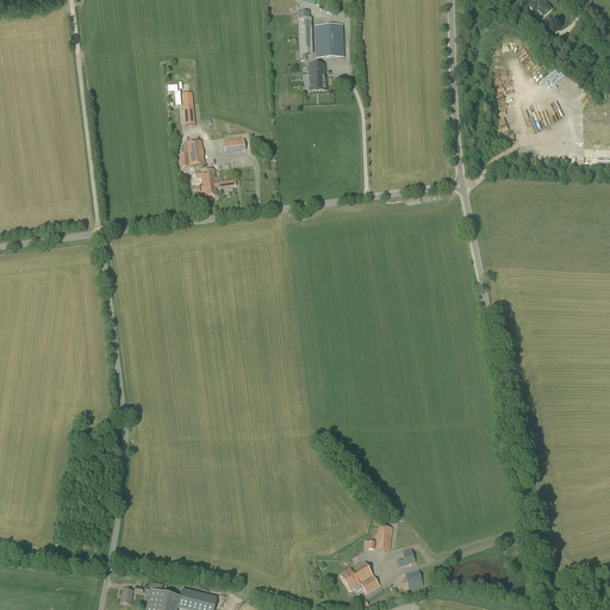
[(551,10),(546,4),(548,1),(547,0),(536,0),(530,6),(535,12),(537,10),(543,17),(551,10)]
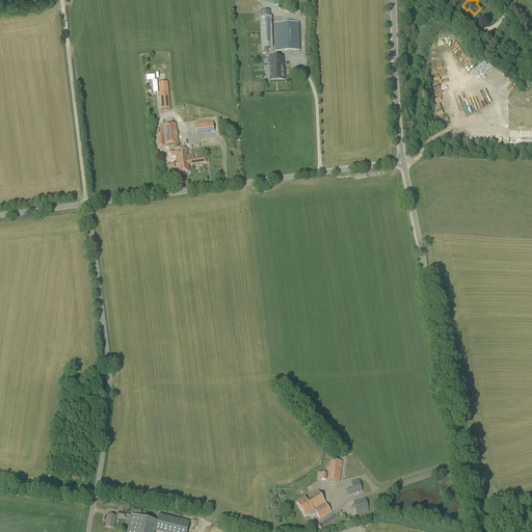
[(260,10),(260,17),(261,49),(272,48),(271,17),(270,17),(269,10),(260,10)]
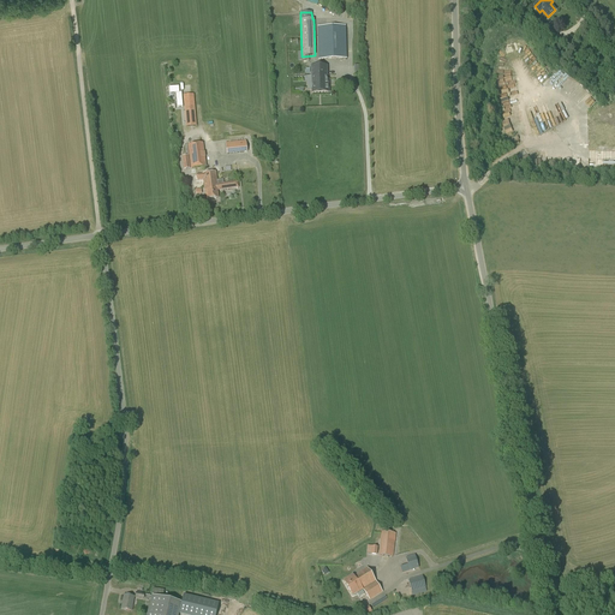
[(553,39),(561,33),(554,24),(547,31),(553,39)]
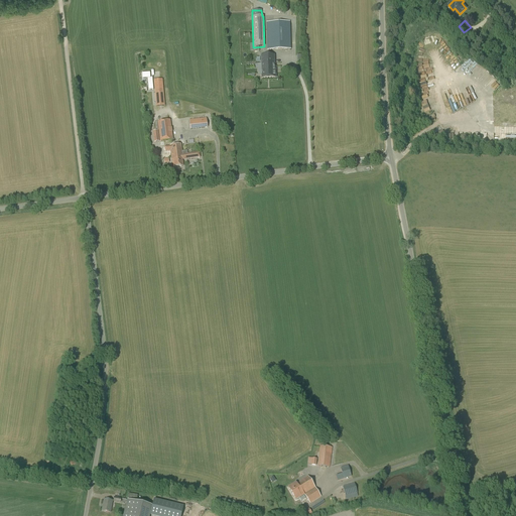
[(267,50),(291,49),(290,22),(266,22),(267,50)]
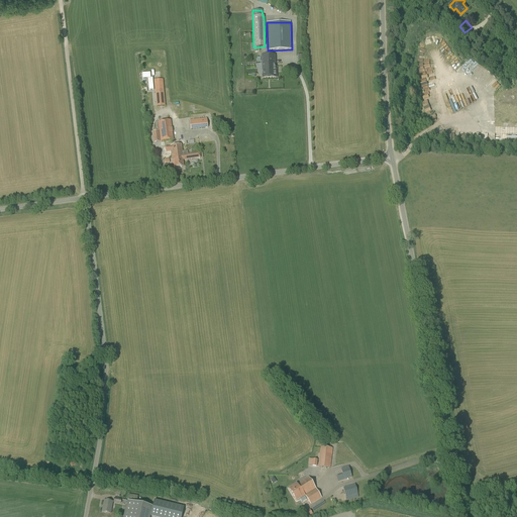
[(444,52),(448,47),(444,43),(440,48),(444,52)]
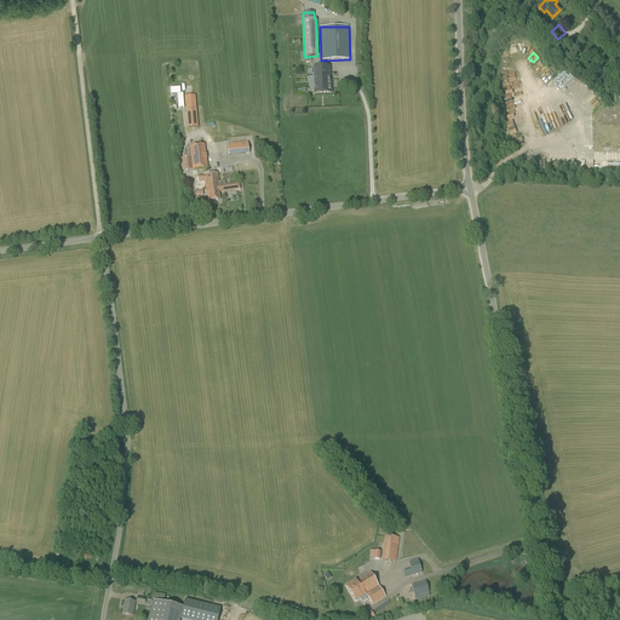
[(306,81),(308,81),(310,81),(310,91),(315,90),(315,95),(332,93),(332,80),(331,80),(329,68),(314,68),(313,68),(314,76),(306,78),(306,80),(306,81)]
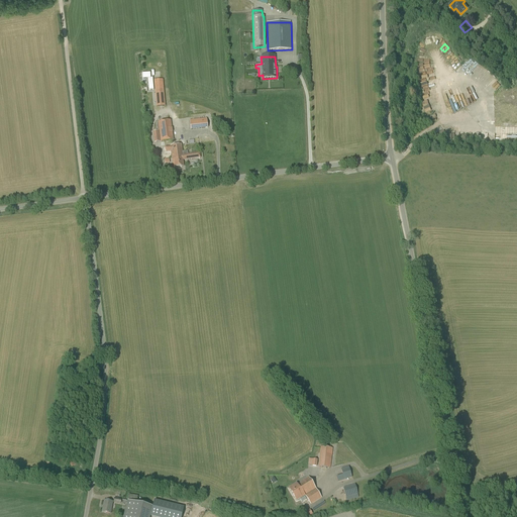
[(474,77),(471,80),(476,87),(479,84),(474,77)]
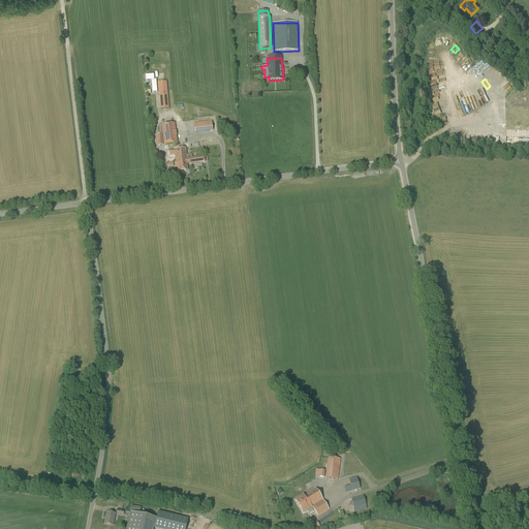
[(160,110),(169,109),(166,82),(157,82),(160,110)]
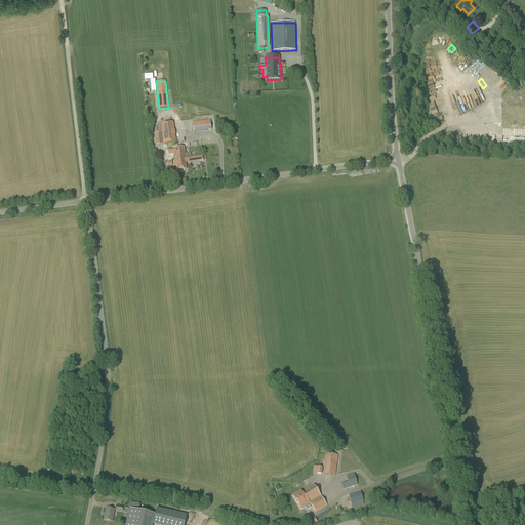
[(457,115),(477,107),(469,86),(467,87),(472,101),(467,103),(468,105),(454,110),(457,115)]
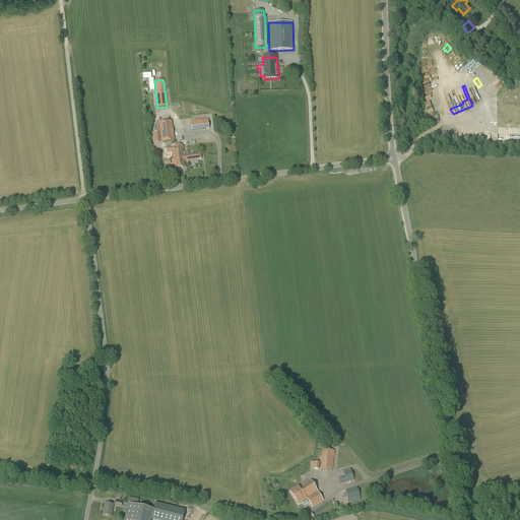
[(430,98),(423,101),(428,114),(432,112),(430,107),(433,106),(430,98)]
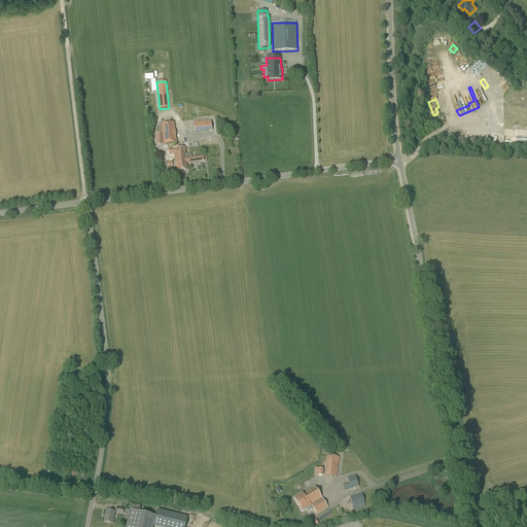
[(195,133),(212,131),(211,120),(194,123),(195,133)]
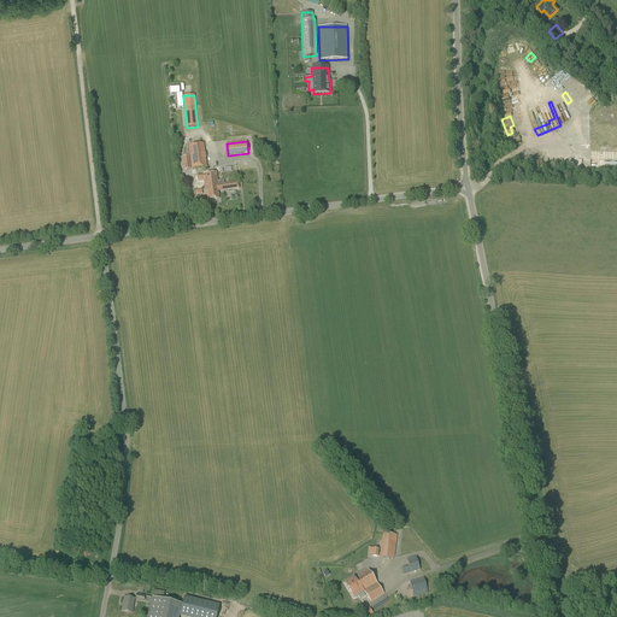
[(207,168),(204,144),(186,146),(187,157),(189,157),(191,170),(207,168)]
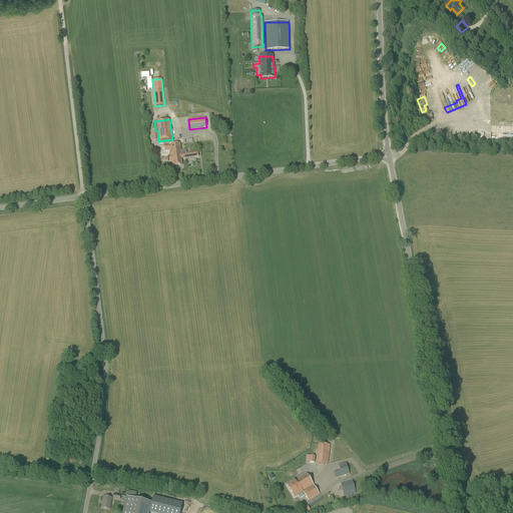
[(439,129),(429,135),(433,140),(443,135),(439,129)]
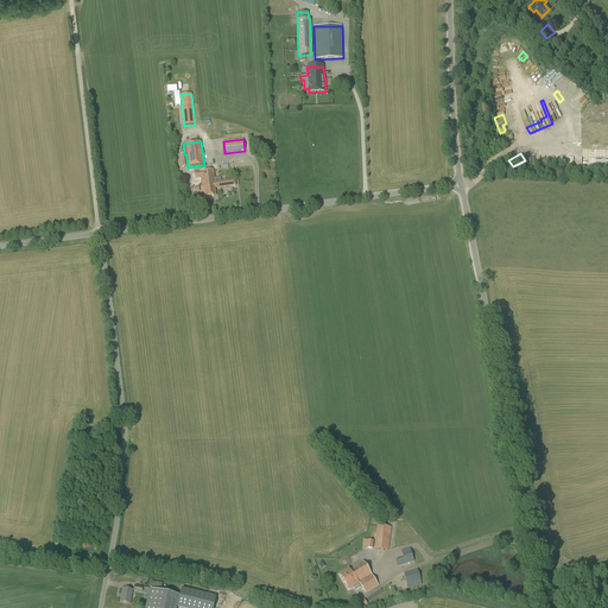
[(215,183),(217,178),(215,179),(214,171),(194,173),(195,179),(201,178),(202,185),(215,183)]
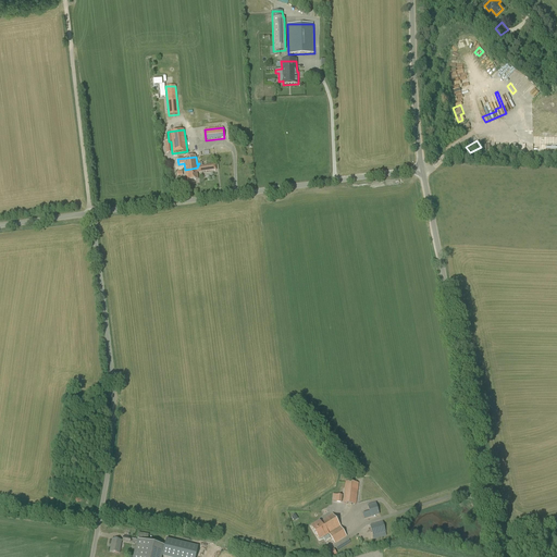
[(198,171),(199,172),(215,170),(215,164),(202,166),(202,163),(199,163),(197,168),(197,171),(198,171)]
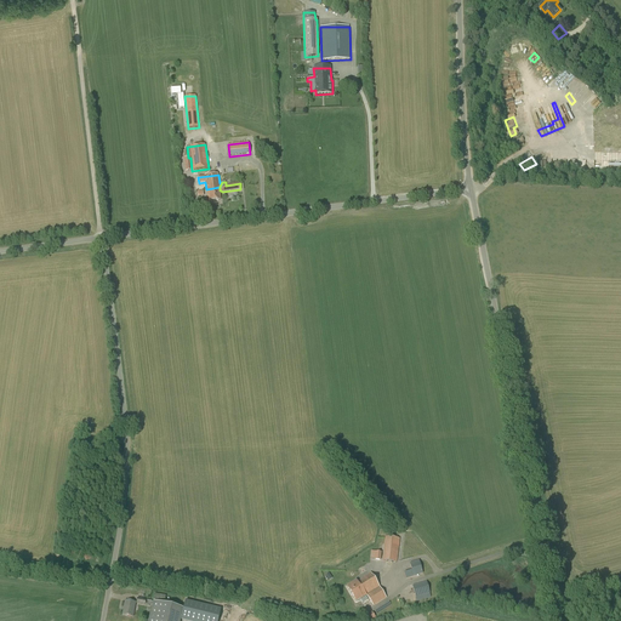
[(220,193),(222,192),(221,191),(220,191),(220,187),(206,189),(206,193),(208,193),(209,203),(221,200),(220,193)]
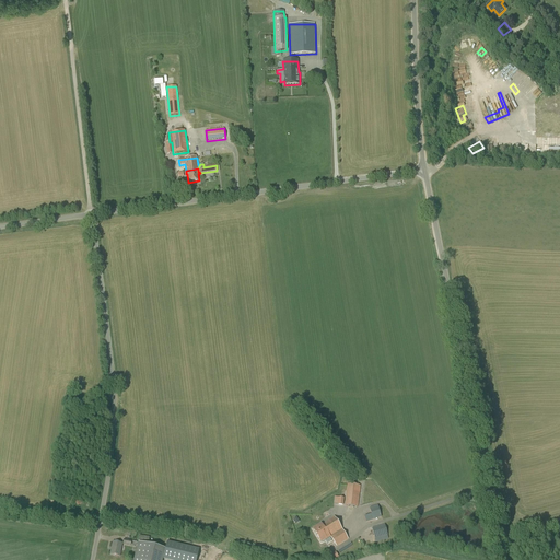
[(358,508),(361,486),(347,483),(345,506),(358,508)]
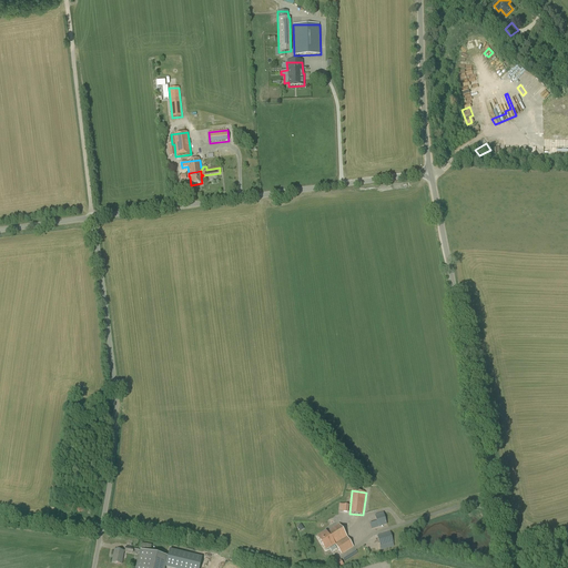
[(348,513),(350,505),(340,504),(338,511),(343,511),(343,513),(348,513)]
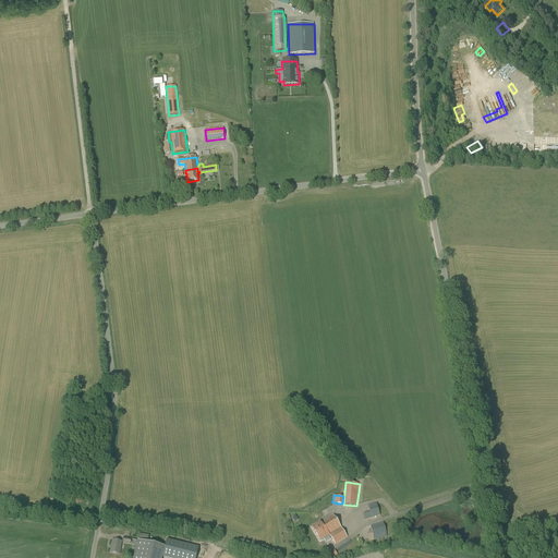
[(380,516),(376,504),(367,506),(370,512),(372,518),(380,516)]
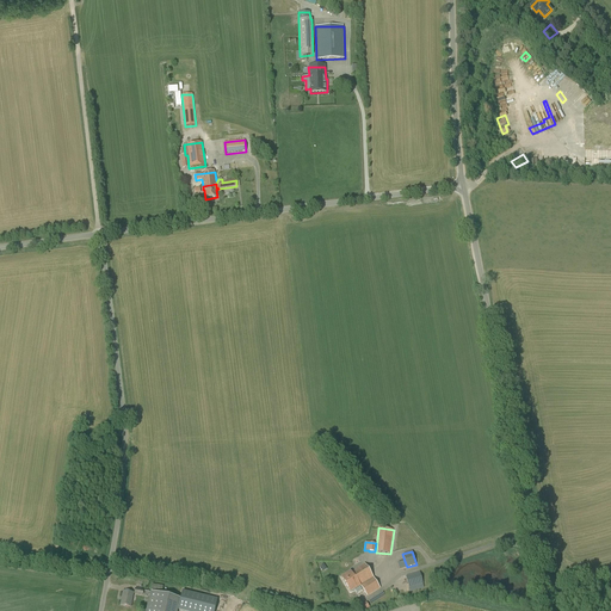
[(366,574),(370,572),(365,563),(351,572),(350,571),(341,576),(344,581),(350,578),(353,575),(356,579),(362,575),(363,576),(366,574)]
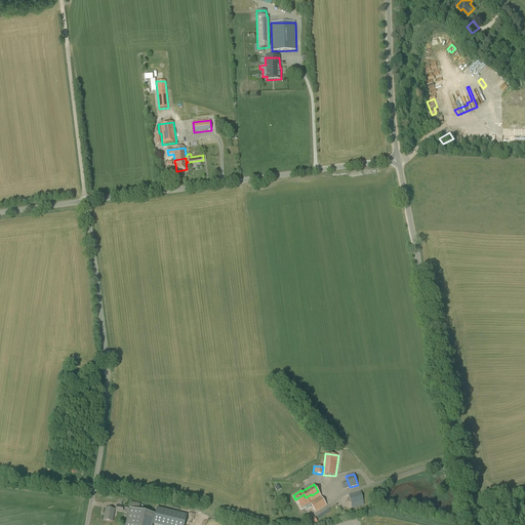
[(300,496),(295,499),(301,509),(310,503),(316,513),(326,506),(318,491),(315,493),(312,495),(311,494),(306,497),(304,494),(300,496)]
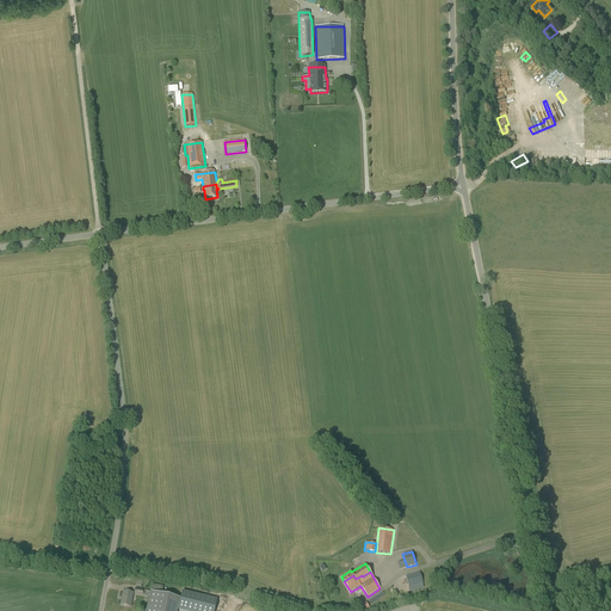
[(406,576),(409,588),(423,585),(419,573),(406,576)]
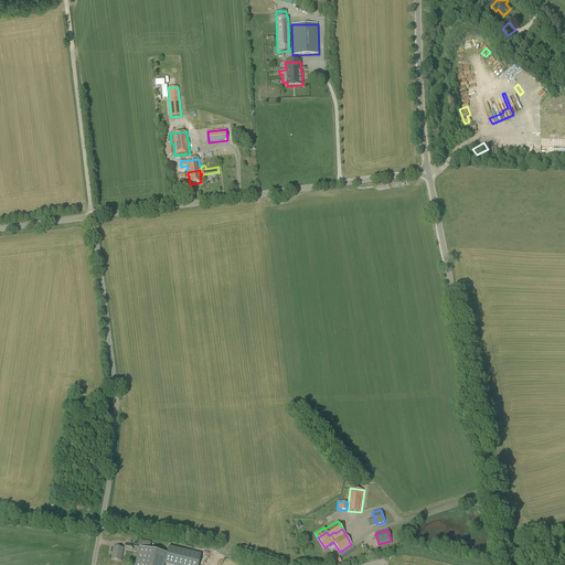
[(168,564),(198,564),(201,554),(174,547),(169,546),(167,554),(164,564),(168,564)]
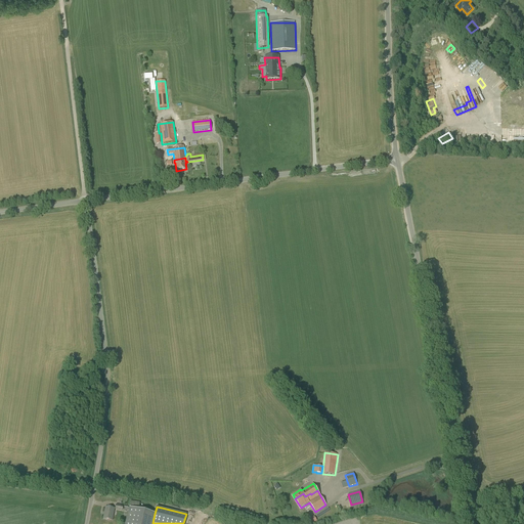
[(113,521),(115,509),(105,508),(104,513),(105,513),(104,520),(113,521)]
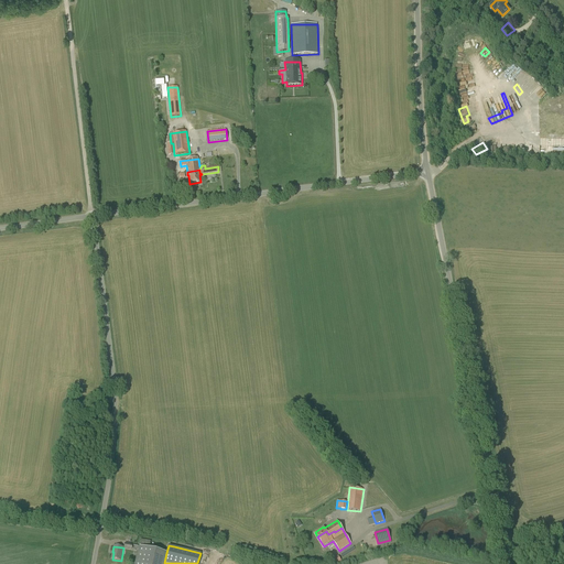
[(134,563),(163,563),(166,553),(139,546),(134,563)]
